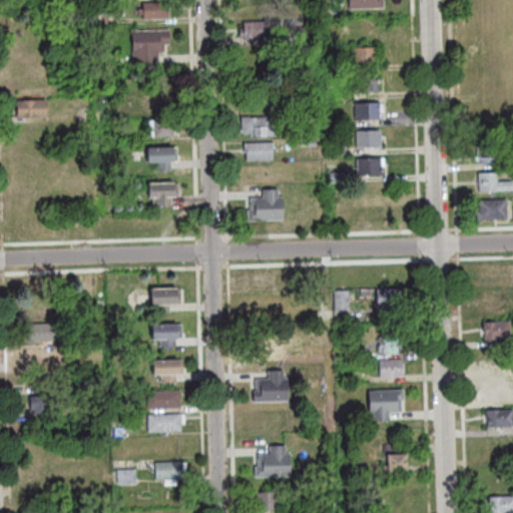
[(353,10),(352,0),(387,0),(387,9),(353,10)]
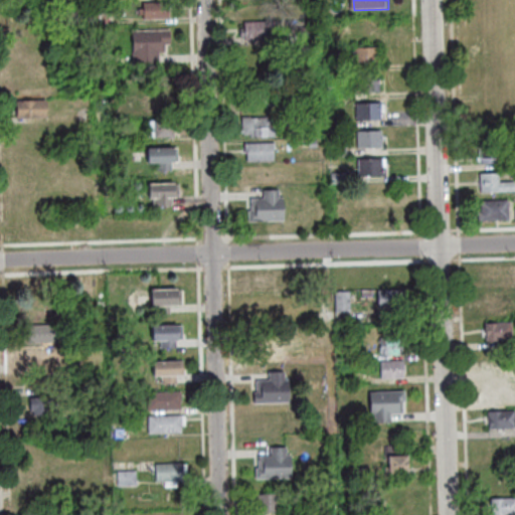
[(170,3),(171,20),(147,20),(147,15),(143,15),(143,10),(147,10),(147,4),(170,3)]
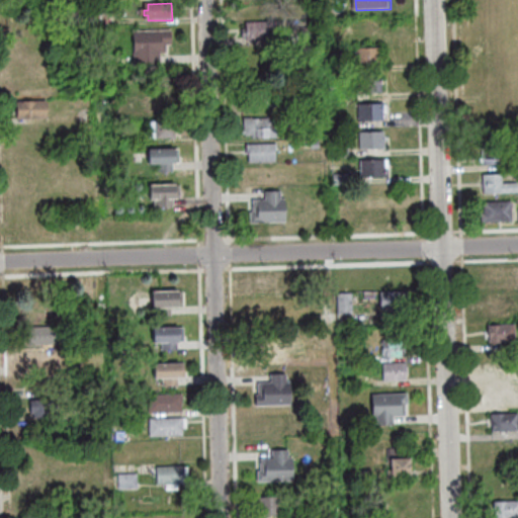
[(278,42),(249,42),(249,40),(246,40),(245,31),(249,31),(249,25),(278,24),(278,42)]
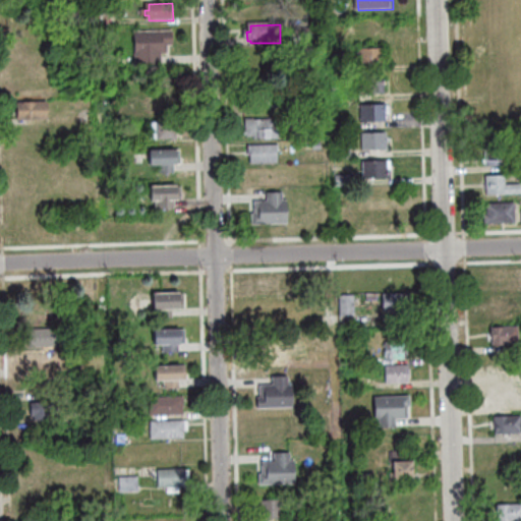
[(321,43),(306,44),(306,29),(321,29),(321,43)]
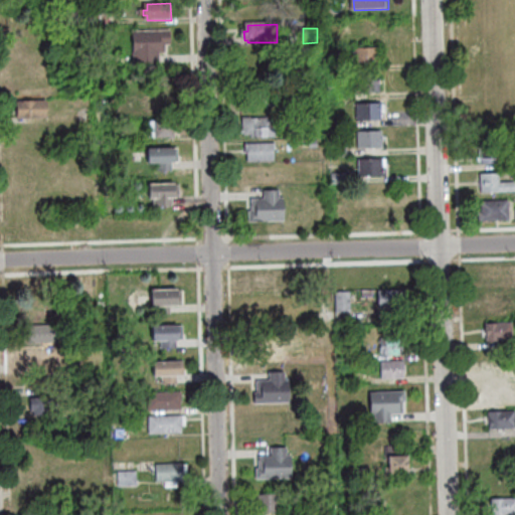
[(173,31),(173,45),(168,45),(168,53),(162,53),(162,65),(137,65),(136,32),(173,31)]
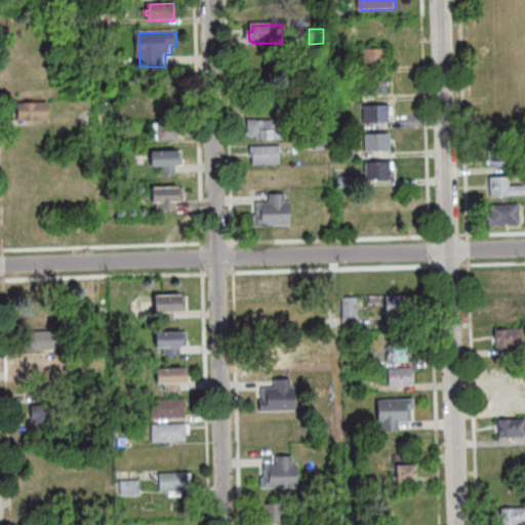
[(388,49),(389,66),(365,67),(365,50),(388,49)]
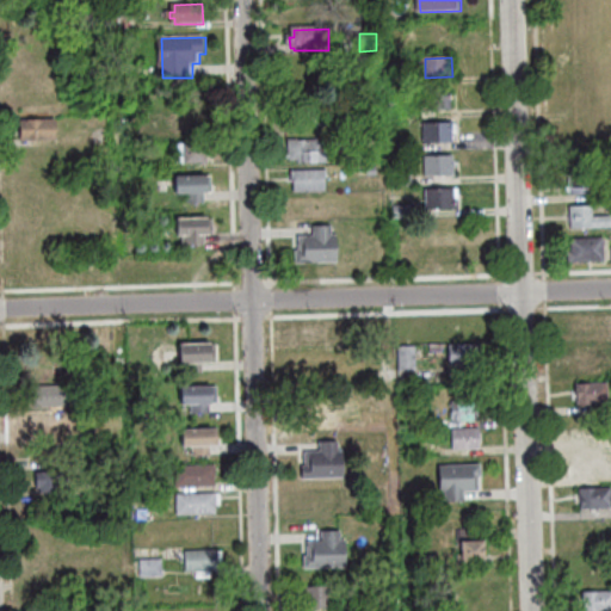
[(321,82),(308,81),(307,96),(321,97),(321,82)]
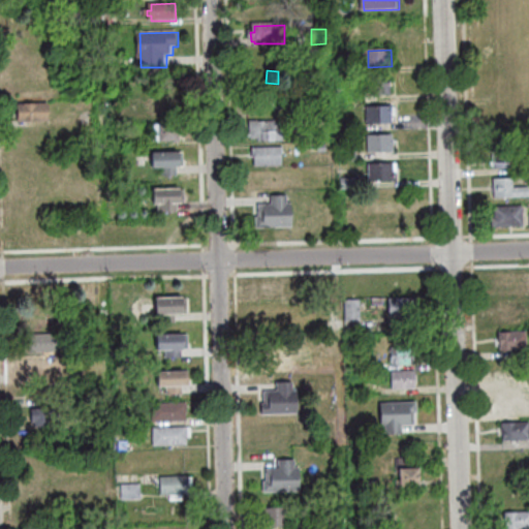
[(392,78),(392,94),(368,95),(368,79),(392,78)]
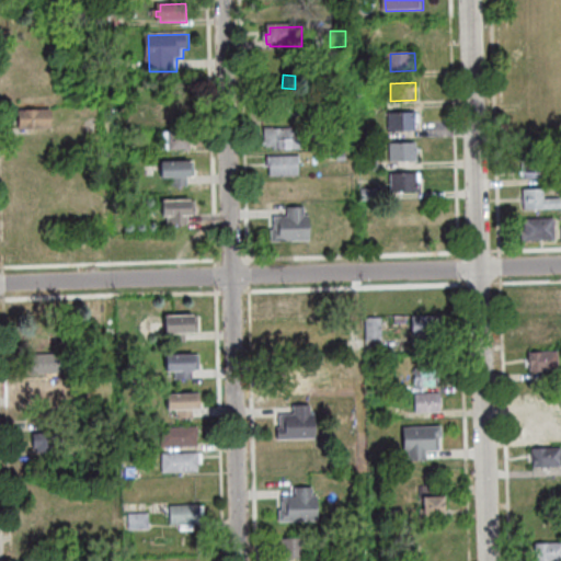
[(293,101),(264,101),(264,119),(293,119),(293,101)]
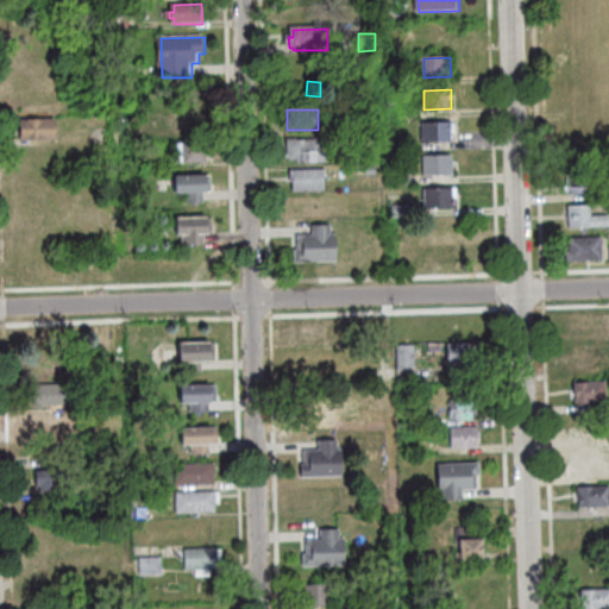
[(179,115),(205,114),(206,131),(180,131),(179,115)]
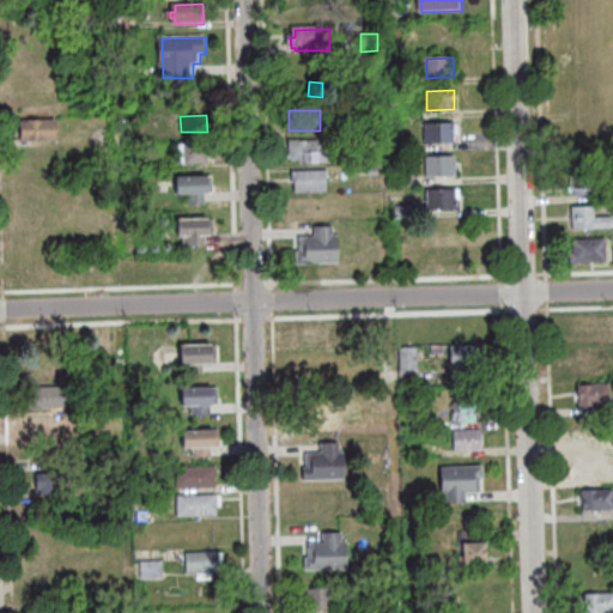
[(23,123),(58,122),(58,141),(24,141),(23,123)]
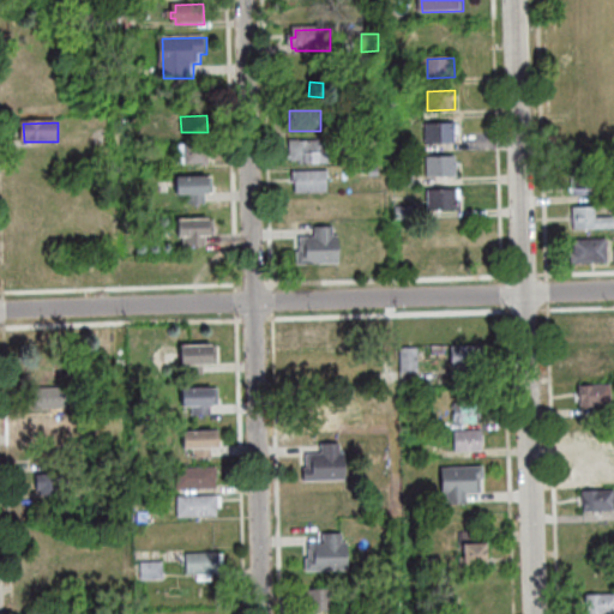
[(428,124),(457,124),(458,143),(428,144),(428,124)]
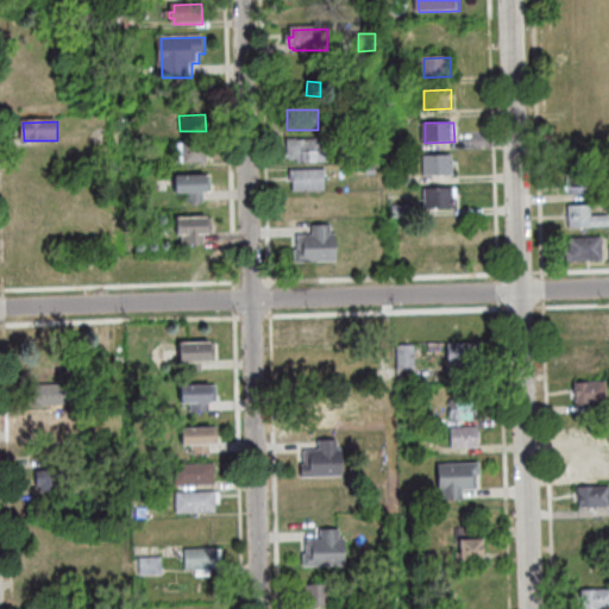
[(331,165),(300,165),(300,162),(292,163),(290,142),(324,142),(324,151),(330,150),(331,165)]
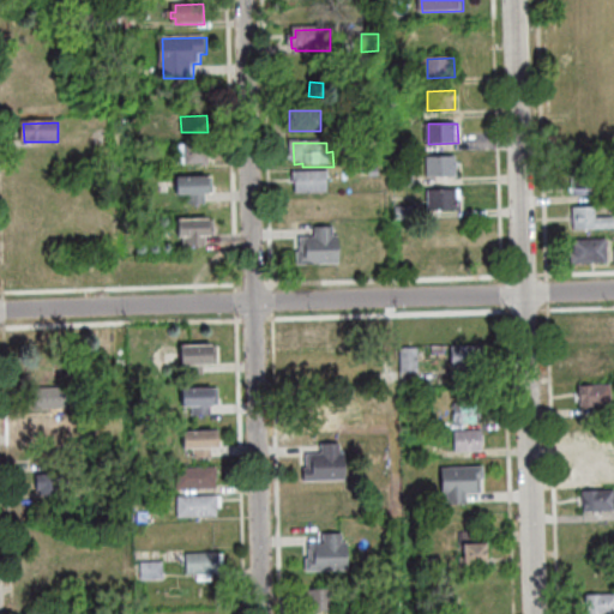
[(210,145),(210,164),(181,166),(180,145),(210,145)]
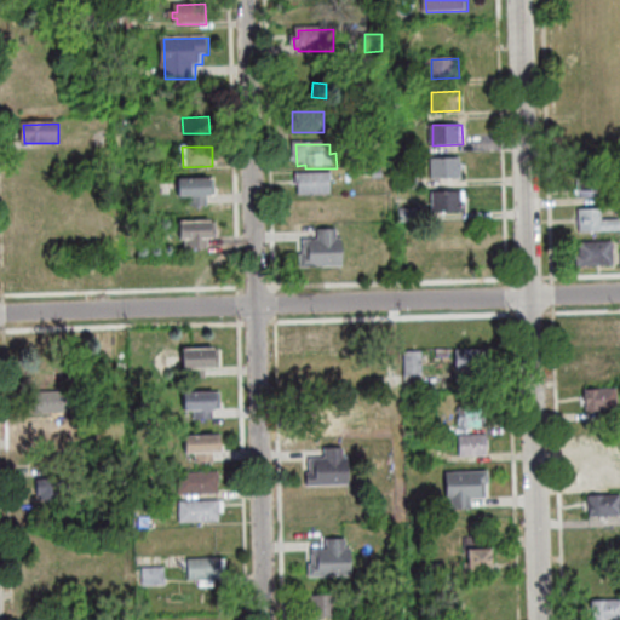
[(463,159),(463,164),(464,164),(464,178),(435,179),(435,159),(463,159)]
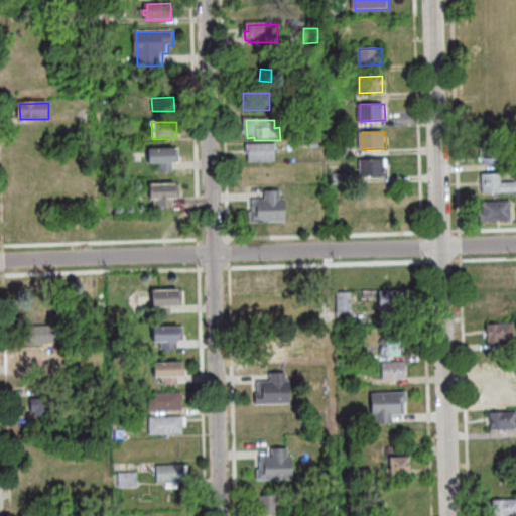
[(251,163),(251,155),(249,155),(249,145),(278,144),(278,152),(277,152),(277,163),(251,163)]
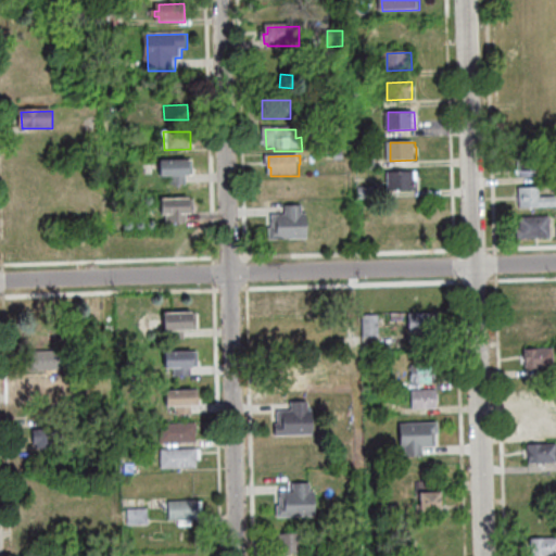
[(521,156),(540,156),(540,160),(548,160),(548,173),(541,173),(541,177),(521,178),(521,156)]
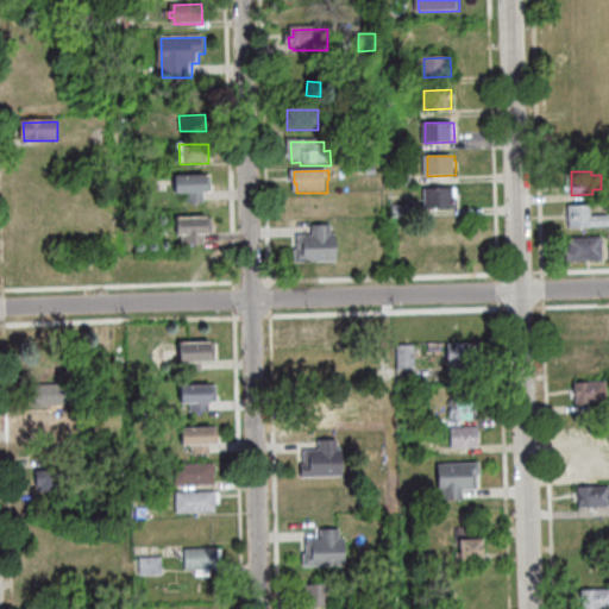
[(412,186),(395,186),(395,175),(412,174),(412,186)]
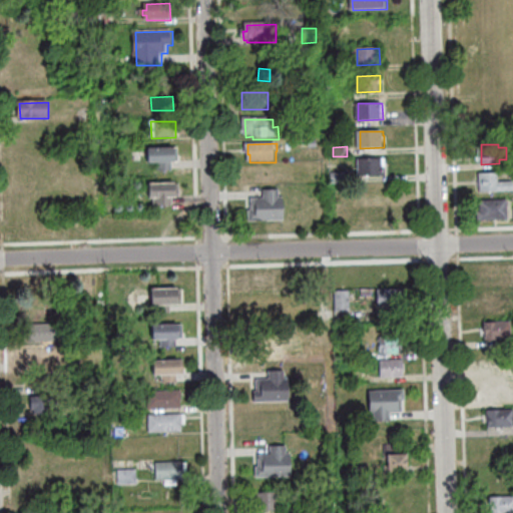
[(150,149),(179,148),(179,162),(173,162),(173,170),(158,170),(158,163),(151,163),(150,149)]
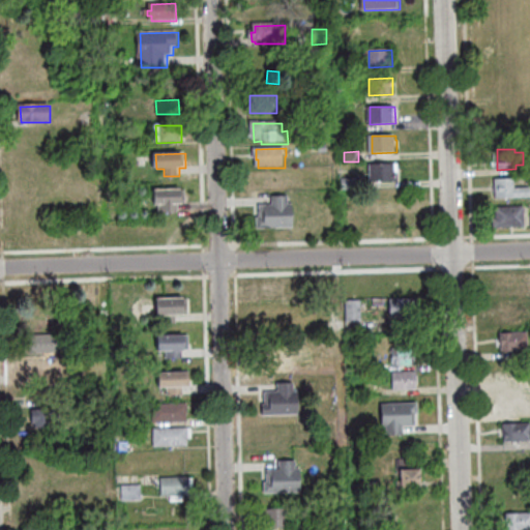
[(372,165),(399,164),(399,173),(396,173),(396,181),(372,181),(372,165)]
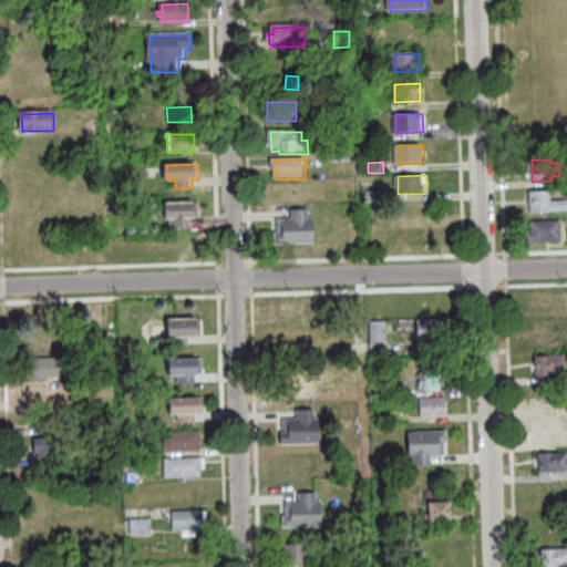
[(369,192),(385,191),(385,202),(369,203),(369,192)]
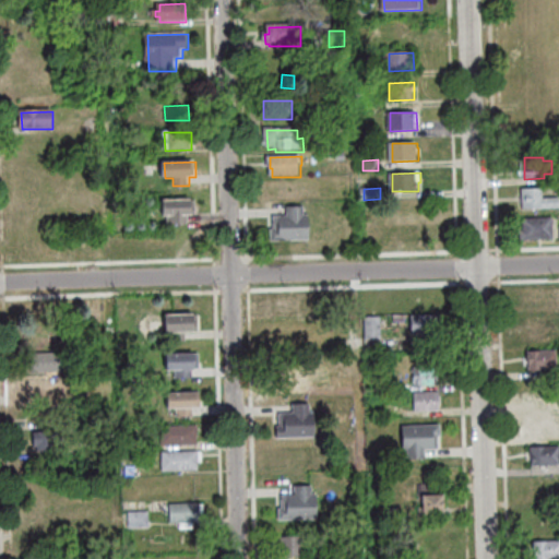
[(558,198),(558,209),(524,210),(523,189),(543,189),(544,199),(558,198)]
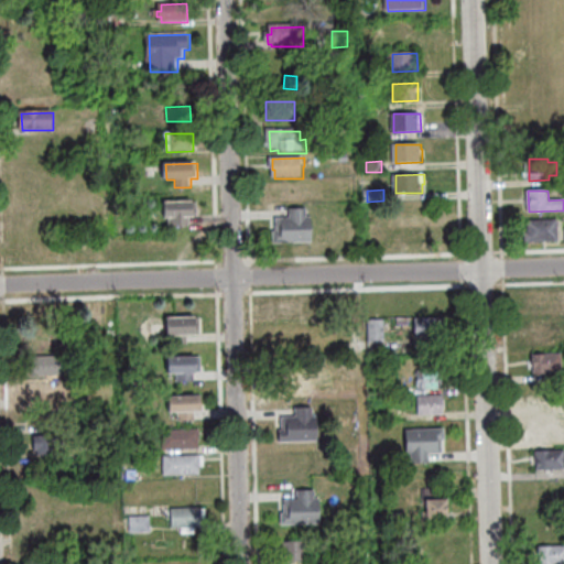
[(198,204),(199,216),(191,217),(191,227),(172,227),(171,217),(165,217),(165,204),(198,204)]
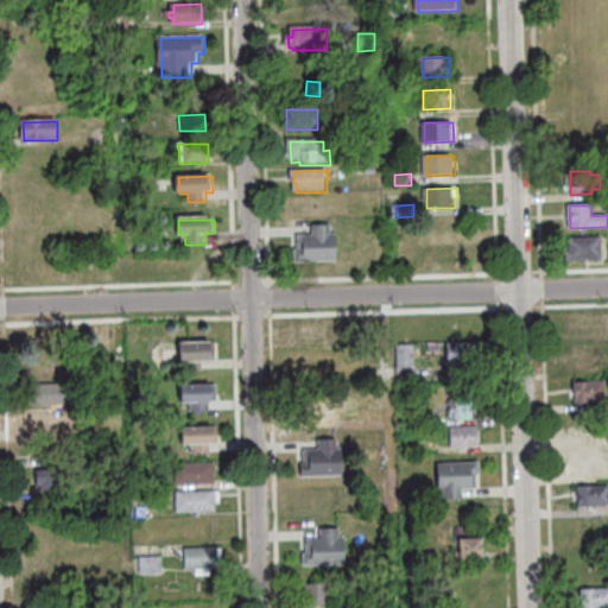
[(339,264),(297,265),(297,252),(301,252),(301,238),(315,238),(315,227),(333,227),(333,238),(337,238),(339,264)]
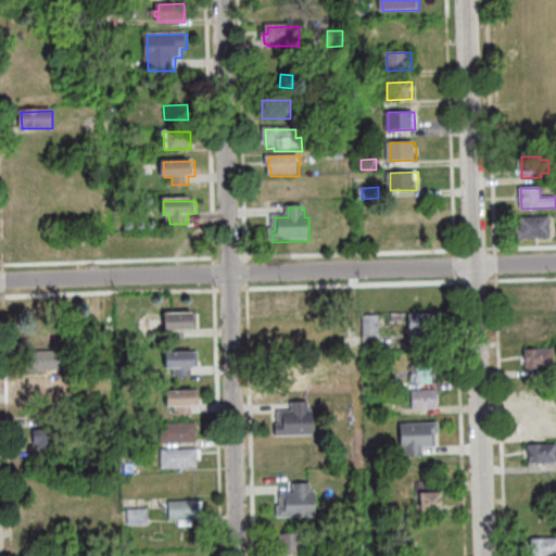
[(523,219),(550,218),(551,240),(525,241),(523,219)]
